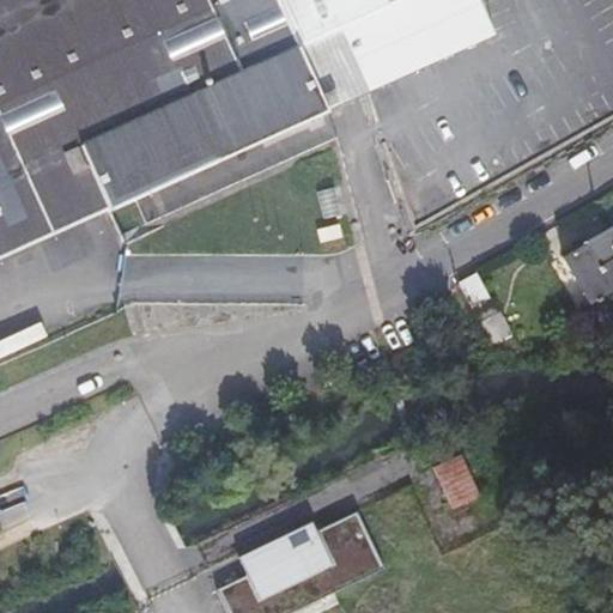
[(109,207),(329,108),(301,44),(334,29),(350,65),(459,16),(451,0),(0,0),(0,216),(93,174),(109,207)]
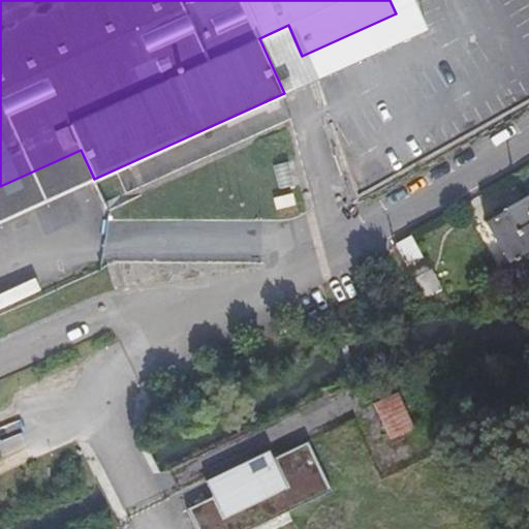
[(259,38),(284,93),(427,27),(413,0),(390,0),(396,13),(302,56),(288,25),(259,38)]
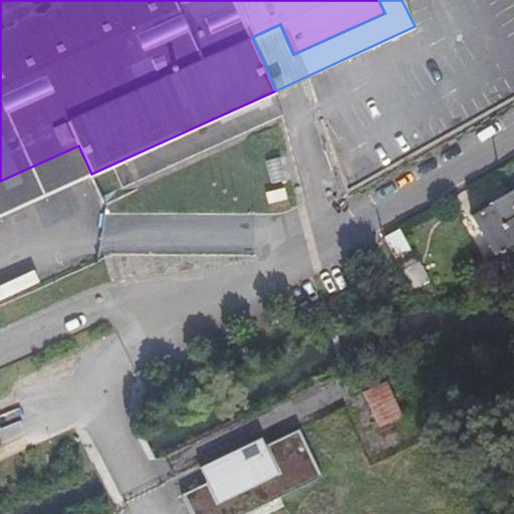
[(0,215),(91,174),(78,146),(0,181),(0,215)]
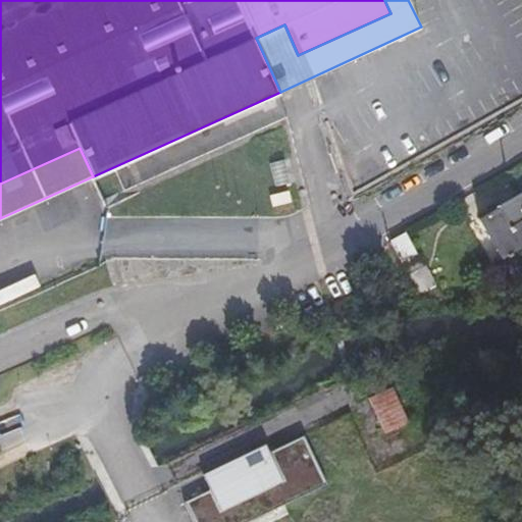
[(502,257),(519,248),(521,245),(521,192),(499,205),(500,207),(479,218),(502,257)]
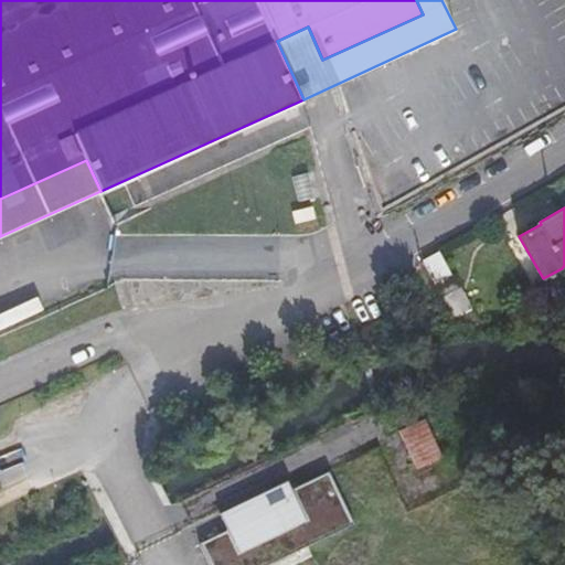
[(424,259),(444,298),(460,289),(440,251),(424,259)]
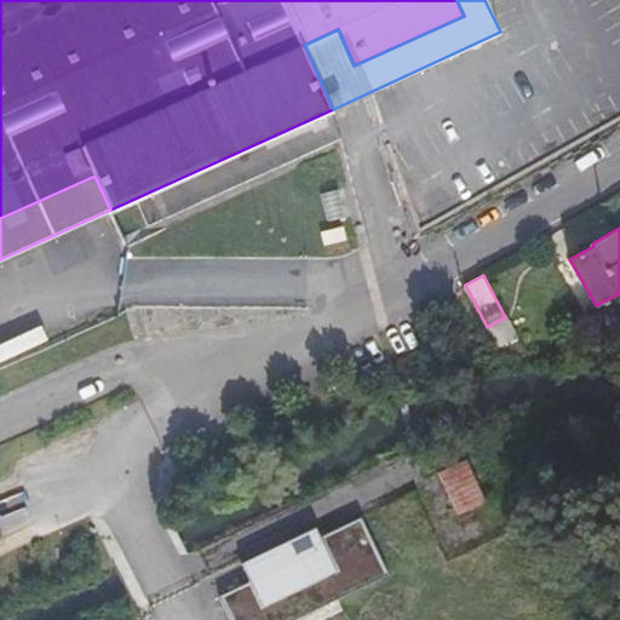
[(487,501),(466,458),(438,471),(458,515),(487,501)]
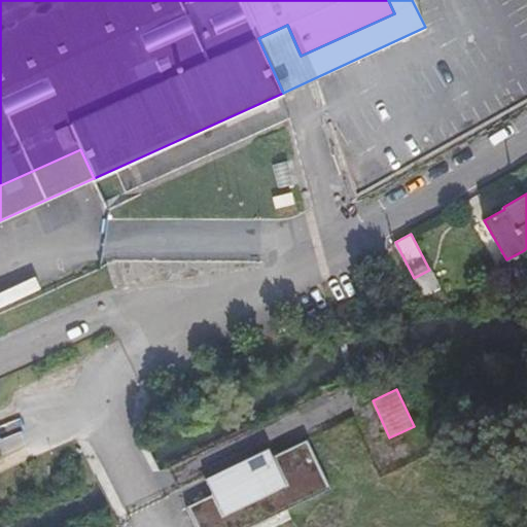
[(205,479),(212,494),(186,506),(196,526),(247,526),(329,487),(307,440),(271,457),(267,449),(205,479)]
